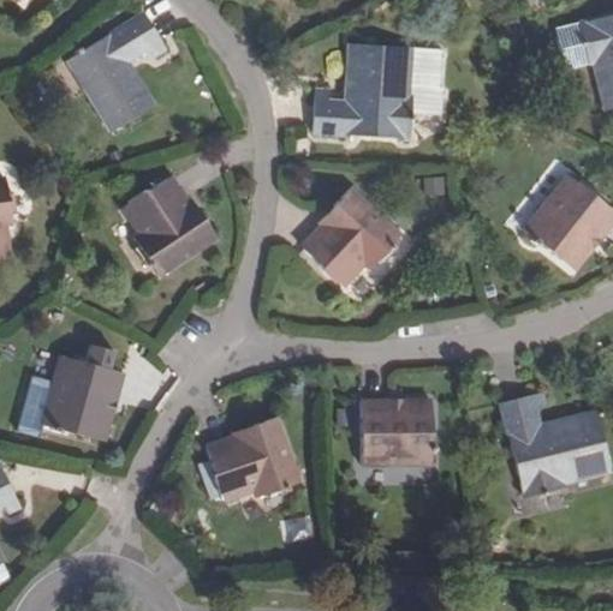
[(67,60),(111,132),(158,103),(132,63),(152,49),(156,57),(167,51),(144,13),(67,60)]
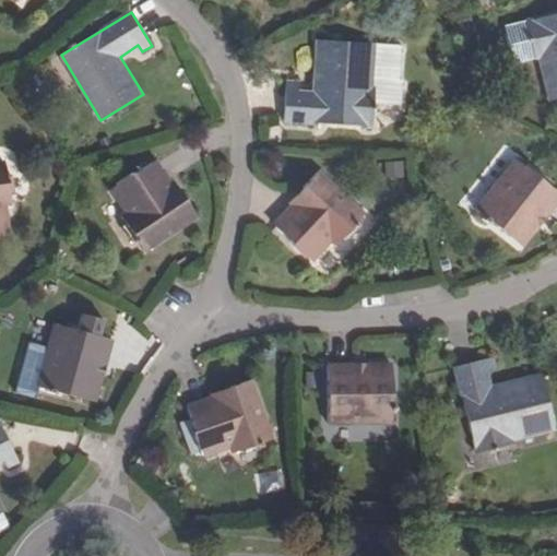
[(540,58),(548,99),(556,97),(556,12),(529,19),(536,58),(540,58)]
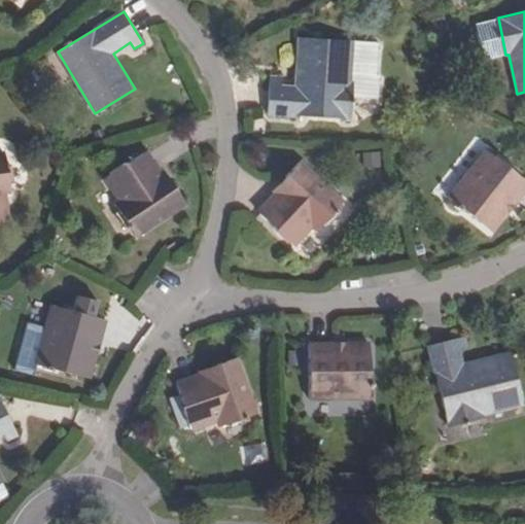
[(268,113),(352,117),(355,80),(352,79),(354,40),(299,37),(293,86),(281,86),(281,76),(270,75),(268,113)]
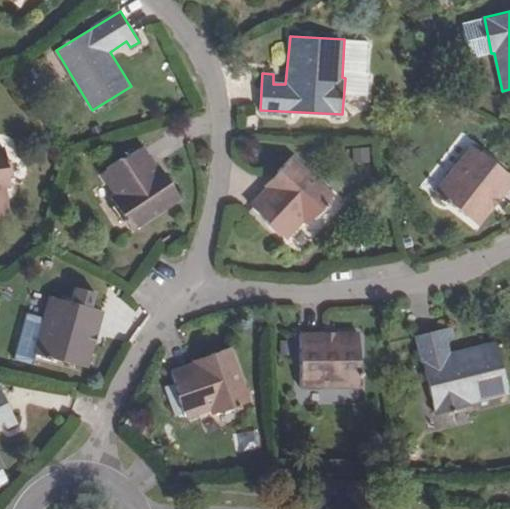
[(460,132),(424,183),(436,192),(472,141),(460,132)]
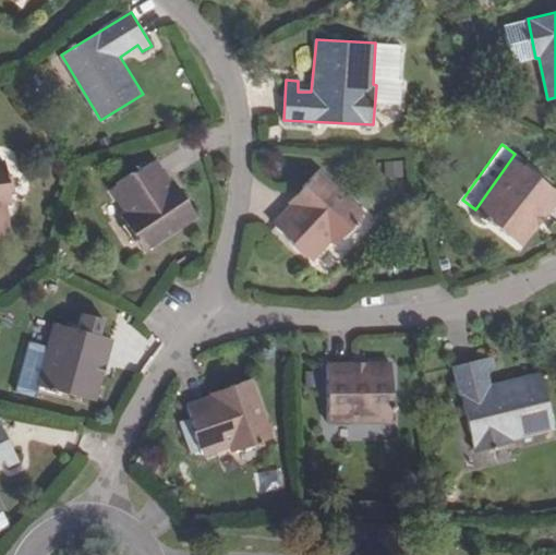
[(475,208),(521,244),(538,222),(532,218),(540,209),(546,214),(555,201),(555,189),(517,158),(475,208)]
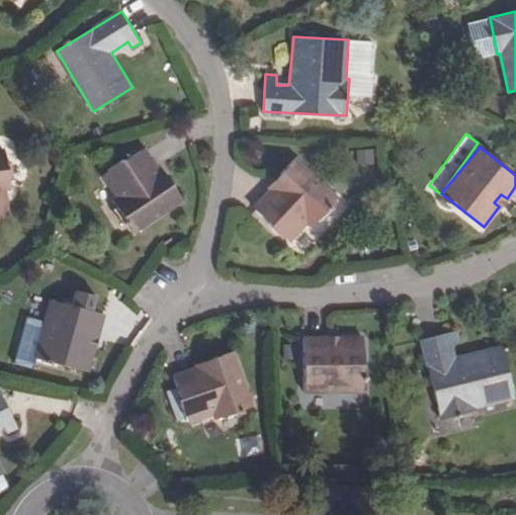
[(4,216),(11,215),(8,191),(11,190),(4,148),(0,148),(0,219),(4,219),(4,216)]
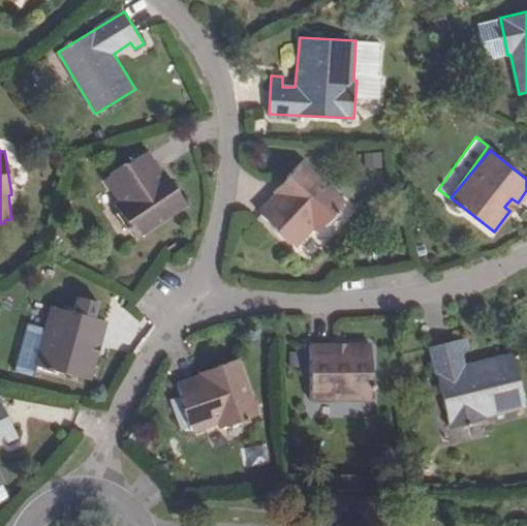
[(115,203),(137,238),(187,207),(174,185),(167,188),(159,176),(160,173),(147,152),(127,164),(126,162),(110,173),(111,176),(104,180),(118,200),(115,203)]
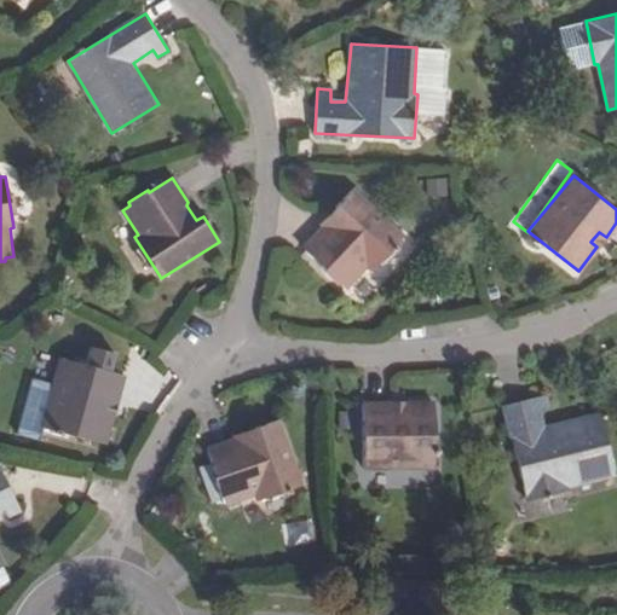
[(373,272),(407,236),(355,187),(335,209),(341,215),(329,230),(326,228),(306,250),(324,267),(323,270),(339,285),(341,284),(347,290),(368,268),(373,272)]
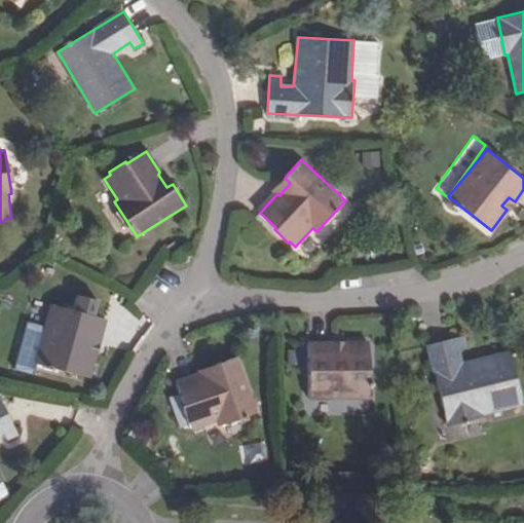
[(37,363),(89,377),(96,353),(88,351),(91,340),(99,342),(105,319),(53,304),(37,363)]
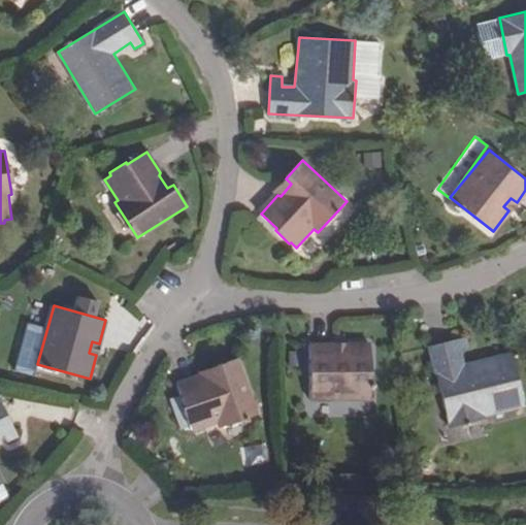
[(487,415),(525,405),(512,351),(463,362),(460,351),(469,348),(466,336),(430,345),(450,426),(487,418),(487,415)]
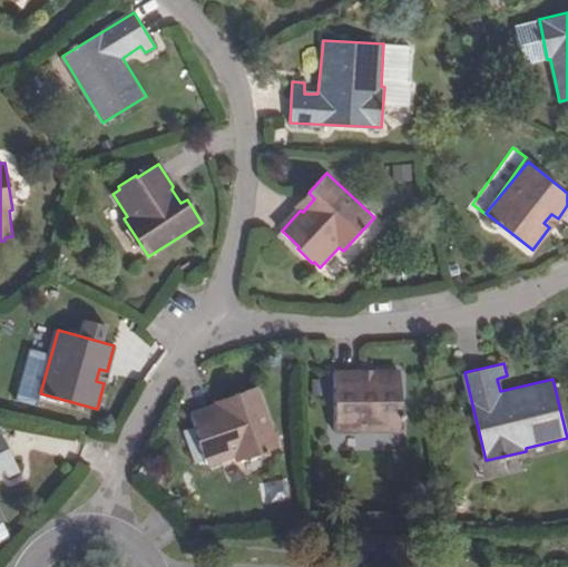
[(336,430),(401,430),(401,371),(378,371),(376,379),(363,379),(362,371),(336,371),(336,430)]
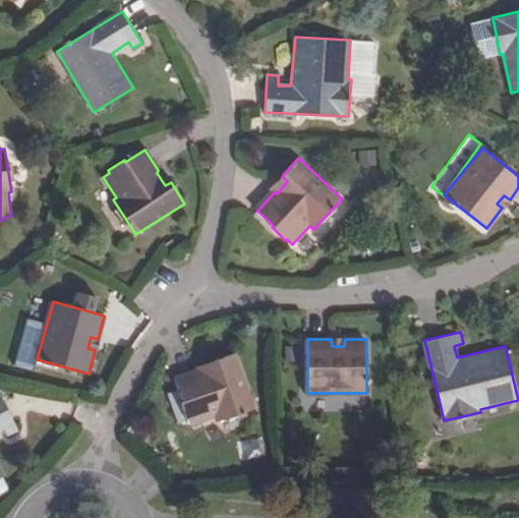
[(216,421),(255,408),(236,352),(212,360),(215,367),(198,373),(197,371),(175,380),(182,401),(180,402),(186,419),(188,419),(190,424),(214,417),(216,421)]
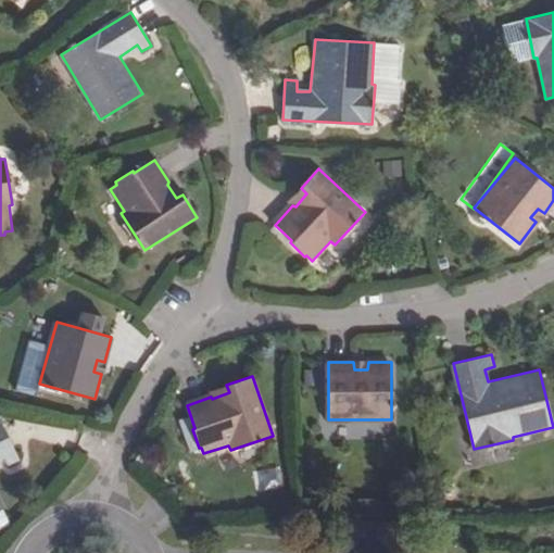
[(0,425),(0,510),(5,507),(0,495),(0,461),(5,460),(9,465),(20,460),(2,425),(0,425)]
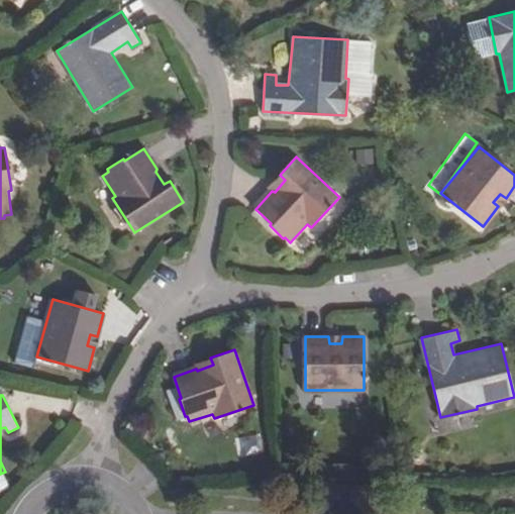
[(352,493),(358,499),(363,495),(357,489),(352,493)]
